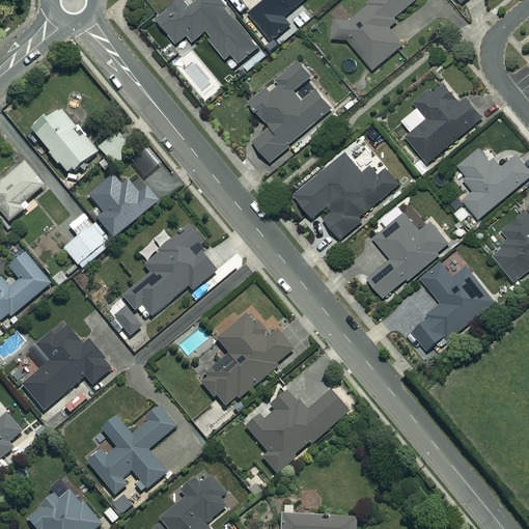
[(187,34),(192,40),(206,29),(212,35),(209,38),(224,58),(231,53),(239,62),(258,46),(222,0),(193,0),(188,4),(185,0),(175,0),(155,17),(175,43),(187,34)]
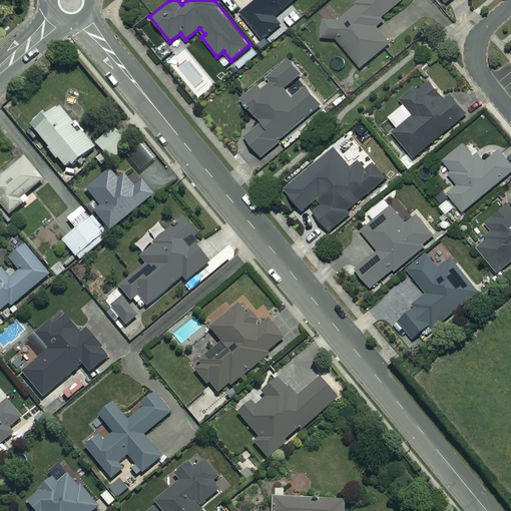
[(274,26),(279,21),(274,16),(293,0),(253,0),(240,11),(261,36),(266,32),(273,39),(280,33),(274,26)]
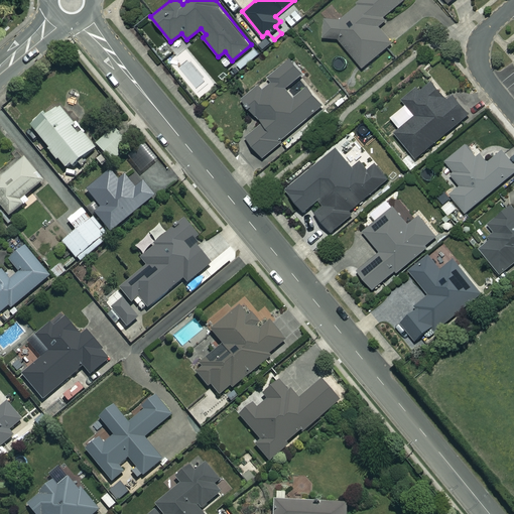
[(323,19),(322,37),(336,38),(360,68),(392,41),(379,25),(386,19),(383,16),(402,0),(359,0),(336,19),(323,19)]
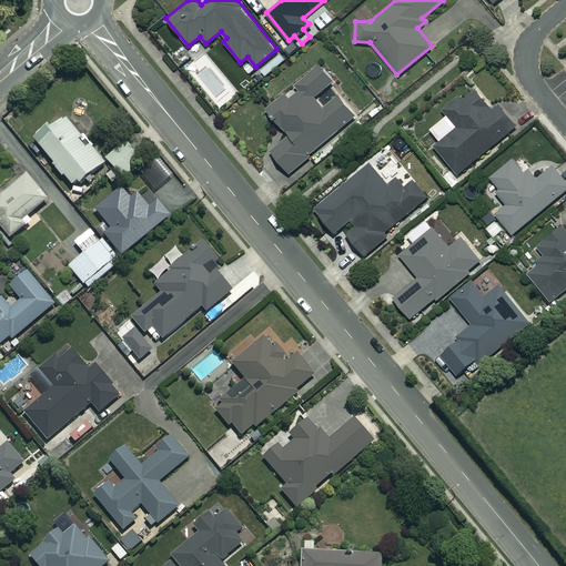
[(337,94),(325,104),(316,94),(332,81),(319,64),(266,108),(289,134),(270,150),(287,171),(356,115),(337,94)]
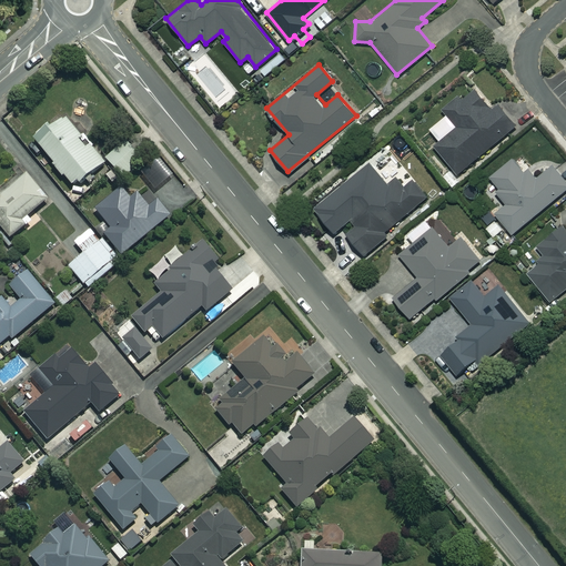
[(492,109),(472,86),(443,110),(456,127),(433,145),(457,174),(516,124),(498,103),(492,109)]
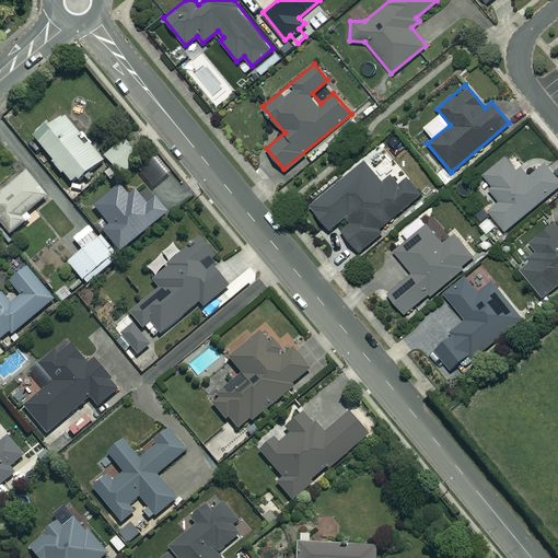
[(34,137),(53,159),(49,161),(59,173),(62,170),(71,181),(76,177),(78,179),(103,158),(86,139),(83,141),(60,114),(34,137)]
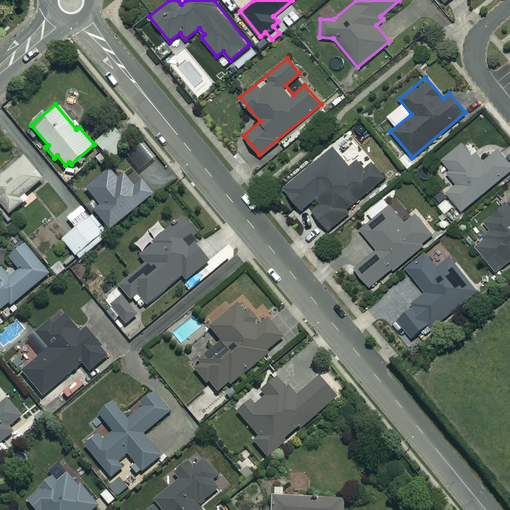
[(123,142),(113,130),(97,144),(107,156),(123,142)]
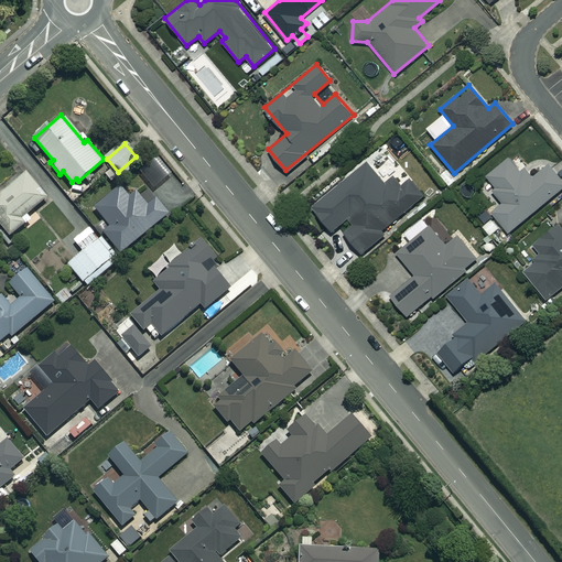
[(519,171),(508,158),(477,183),(486,194),(493,188),(501,201),(490,211),(507,230),(561,186),(561,180),(548,163),(531,176),(525,168),(519,171)]
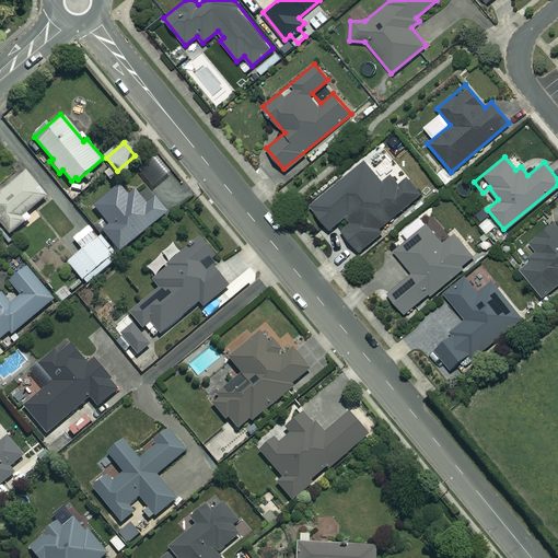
[(346,217),(350,222),(344,228),(361,250),(381,233),(378,229),(419,194),(406,177),(398,184),(390,174),(380,183),(365,165),(350,177),(356,184),(349,190),(344,184),(324,199),(343,220),(346,217)]
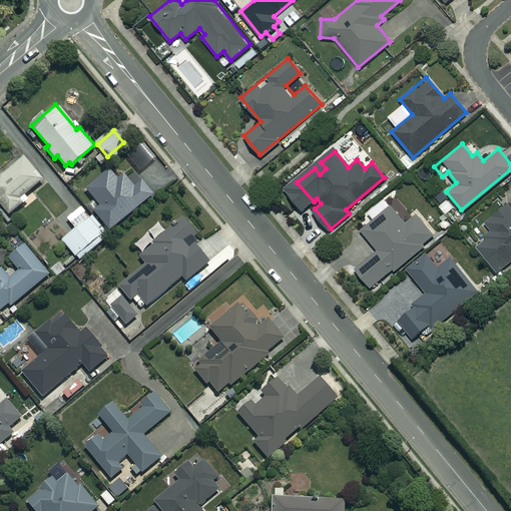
[(415,163),(407,152),(399,158),(407,169),(415,163)]
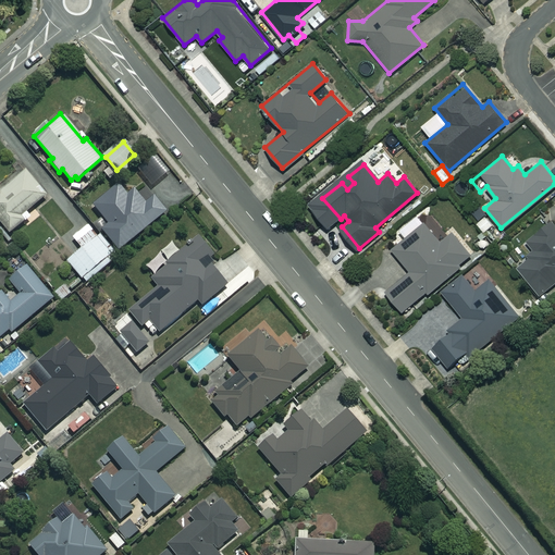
[(46,194),(25,169),(0,189),(0,221),(9,232),(27,217),(23,212),(46,194)]
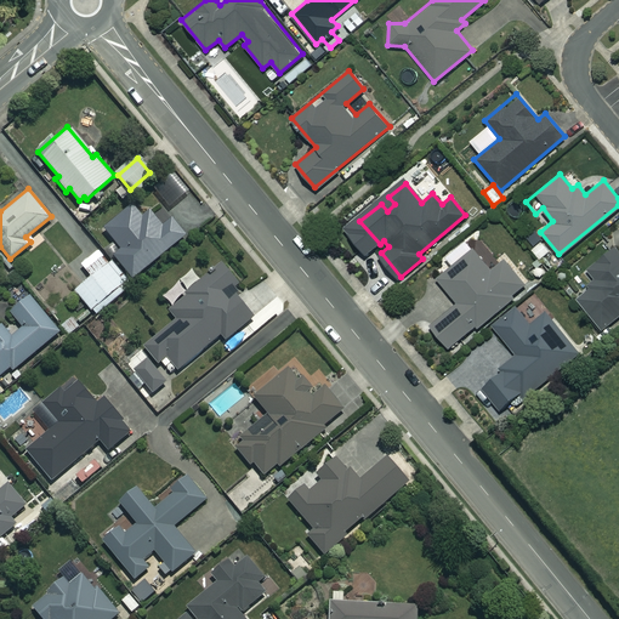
[(149,209),(130,206),(102,228),(118,249),(111,254),(130,278),(185,234),(170,215),(160,223),(149,209)]
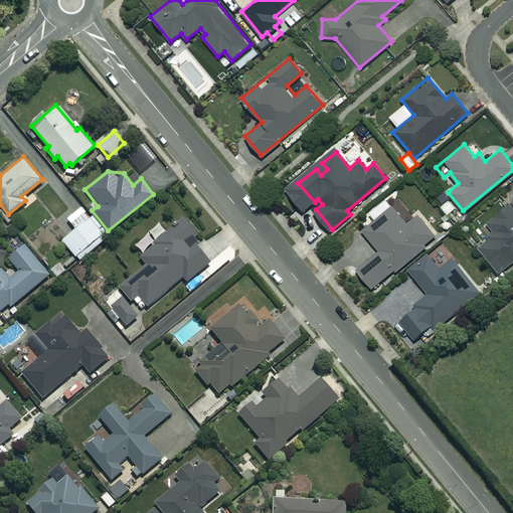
[(456,206),(448,197),(439,205),(447,214),(456,206)]
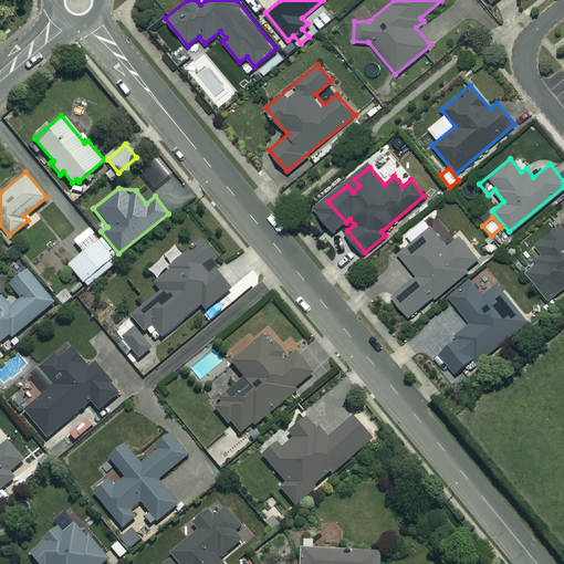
[(563,285),(563,229),(560,225),(535,246),(543,256),(524,271),(549,300),(563,285)]
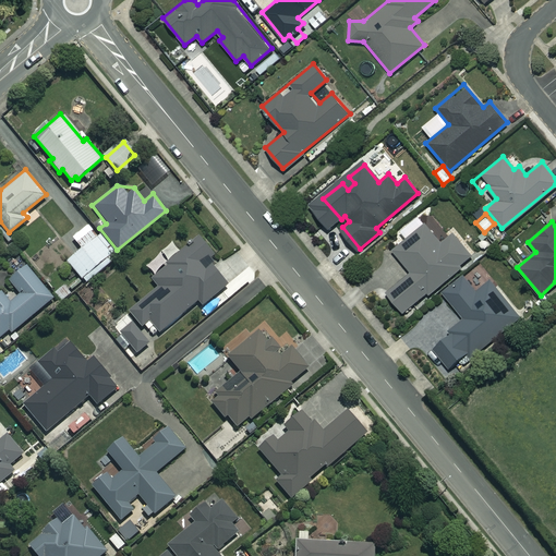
[(434,234),(424,222),(393,249),(411,272),(386,292),(403,313),(472,255),(452,232),(447,238),(440,229),(434,234)]
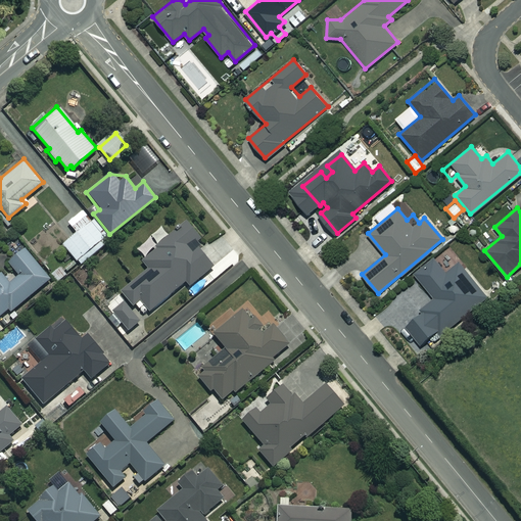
[(110,237),(94,219),(91,221),(82,209),(67,222),(76,231),(61,243),(80,264),(110,237)]
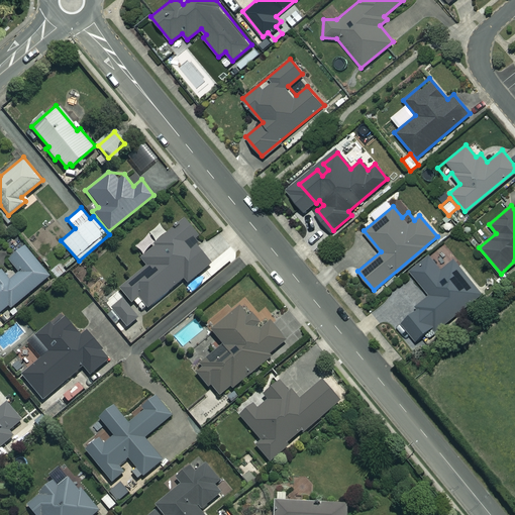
[(133,299),(140,307),(143,305),(145,308),(183,278),(186,282),(210,263),(192,239),(199,233),(186,217),(138,255),(146,266),(118,287),(129,302),(133,299)]
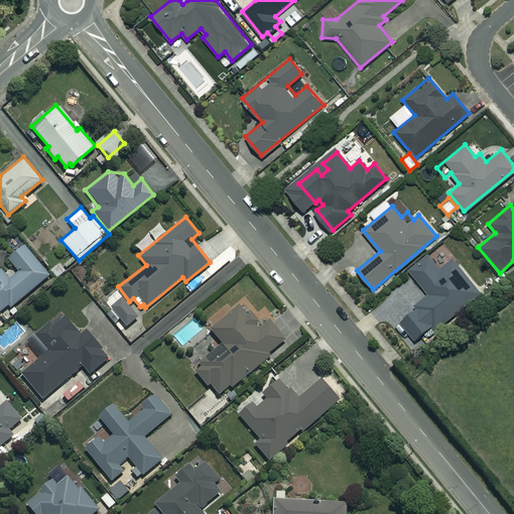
[(48,274),(24,245),(8,258),(18,271),(9,278),(1,268),(0,269),(0,309),(8,303),(10,305),(48,274)]
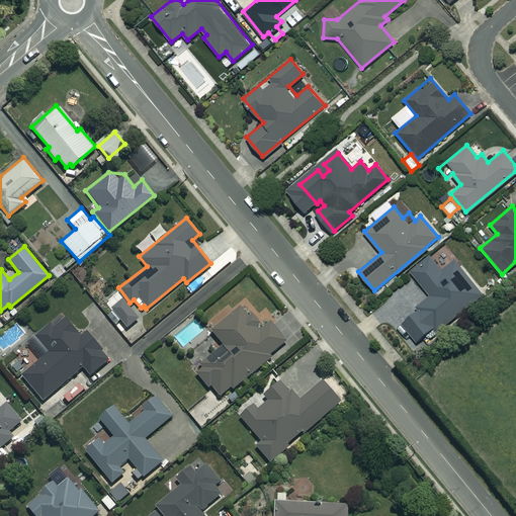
[(425,334),(428,338),(483,293),(454,259),(442,269),(430,255),(410,271),(430,295),(416,307),(418,309),(401,323),(416,341),(425,334)]
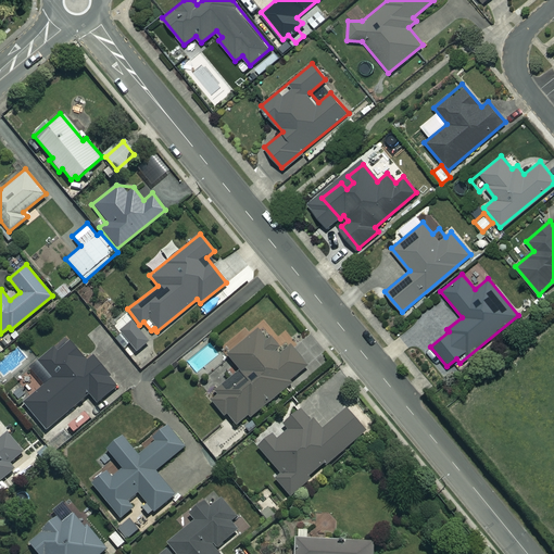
[(70,291),(64,282),(53,290),(60,299),(70,291)]
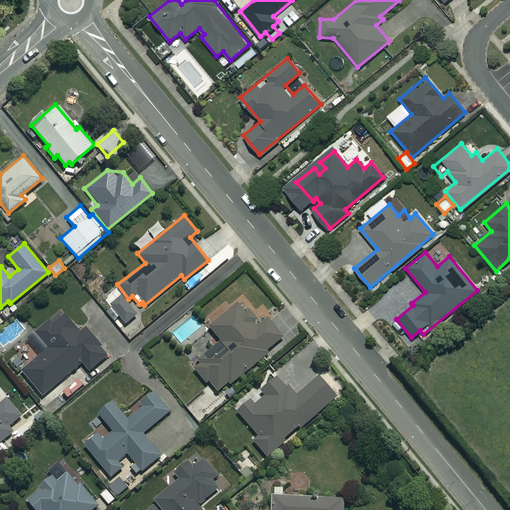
[(136,314),(121,295),(110,304),(125,323),(136,314)]
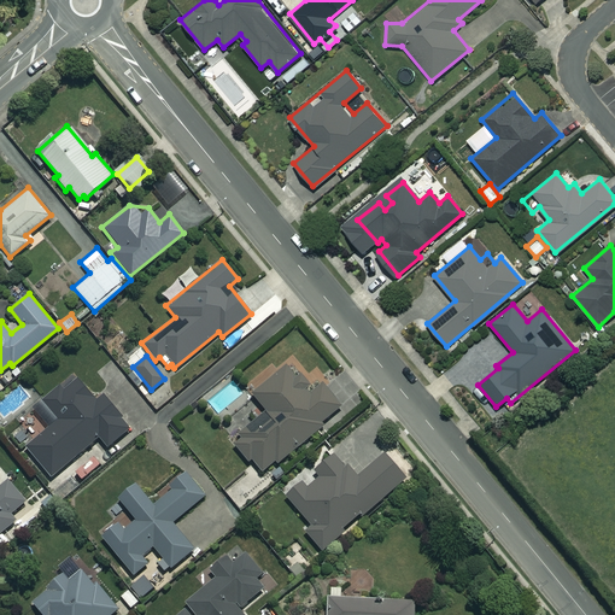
[(274,461),(276,463),(322,425),(320,422),(340,405),(320,381),(311,388),(290,362),(251,393),(265,410),(230,440),(247,461),(251,458),(261,472),(274,461)]
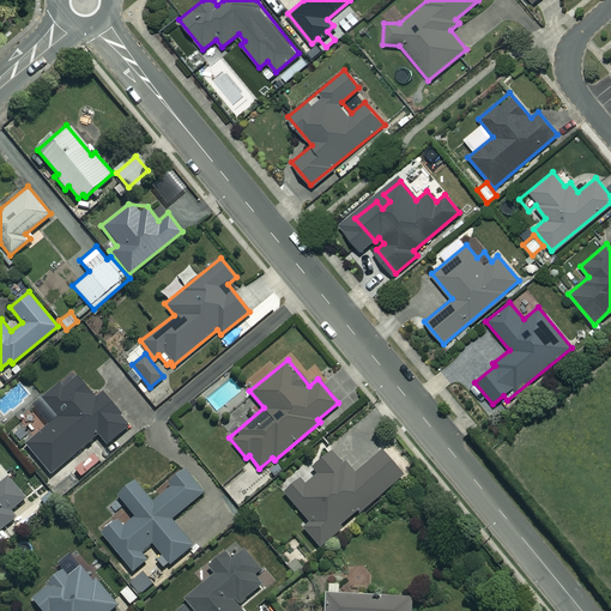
[(94,398),(73,373),(24,413),(38,431),(24,443),(49,473),(97,435),(106,445),(128,425),(102,392),(94,398)]
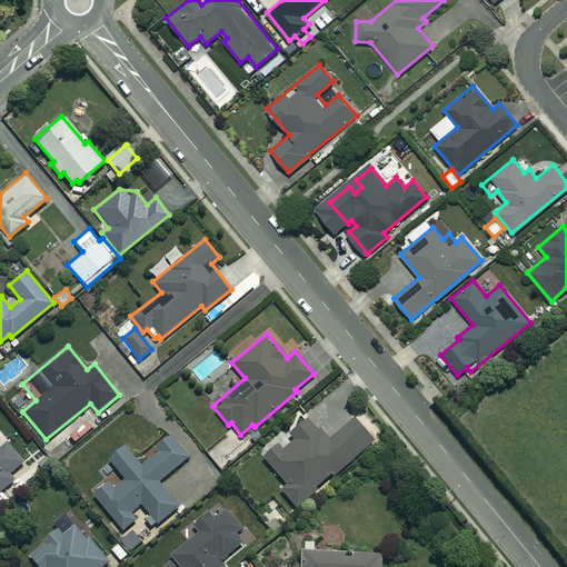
[(326,441),(306,418),(289,433),(294,439),(282,449),(277,444),(262,457),(287,484),(280,489),(295,506),(331,473),(334,475),(372,439),(352,417),(326,441)]
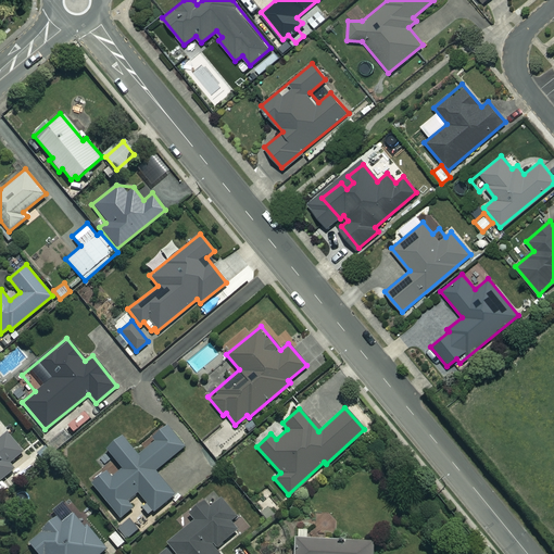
[(89,417),(83,411),(70,422),(76,429),(89,417)]
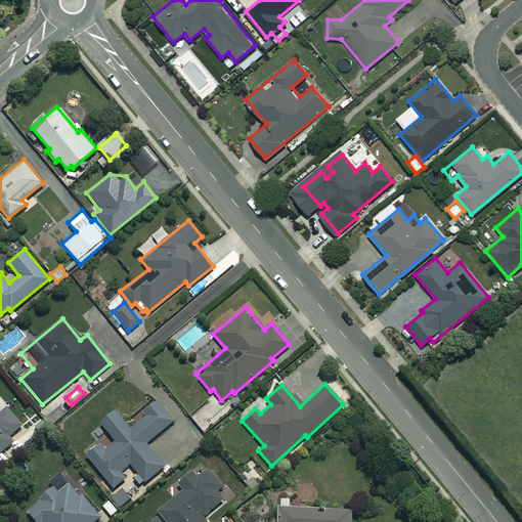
[(173,420),(157,400),(140,415),(142,418),(129,428),(115,409),(99,422),(115,440),(104,448),(100,442),(85,454),(112,487),(127,476),(122,469),(129,463),(144,481),(164,465),(145,442),(173,420)]
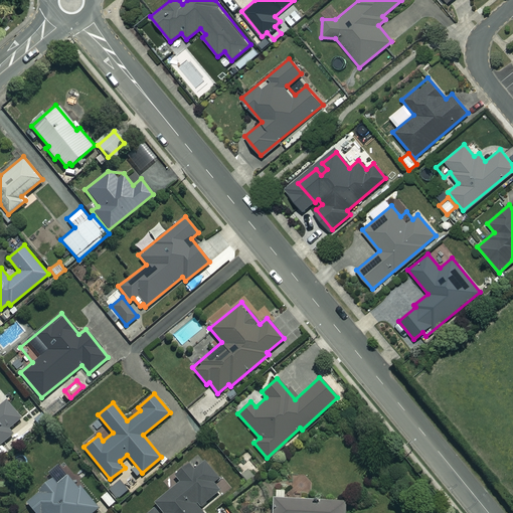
[(0,444),(13,434),(8,428),(22,416),(8,399),(0,405),(0,444)]
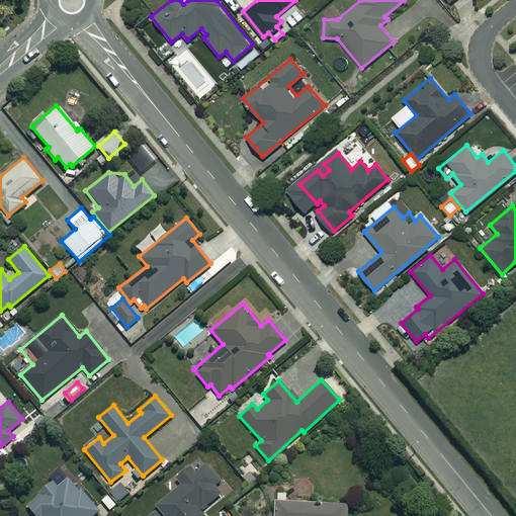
[(188,422),(181,426),(187,440),(195,436),(188,422)]
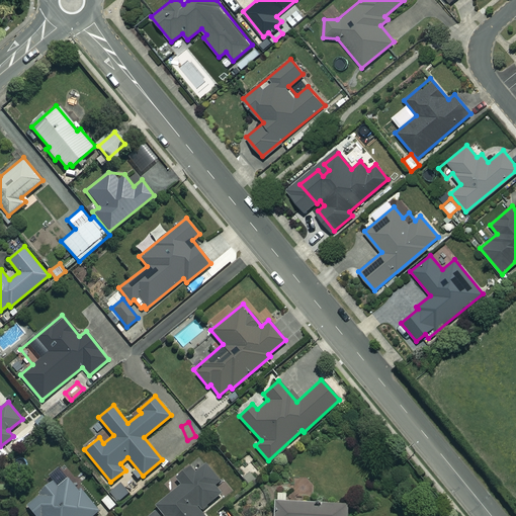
[(215,483),(219,480),(204,462),(193,471),(189,466),(175,478),(180,484),(154,506),(157,509),(148,515),(203,515),(199,511),(223,492),(215,483)]
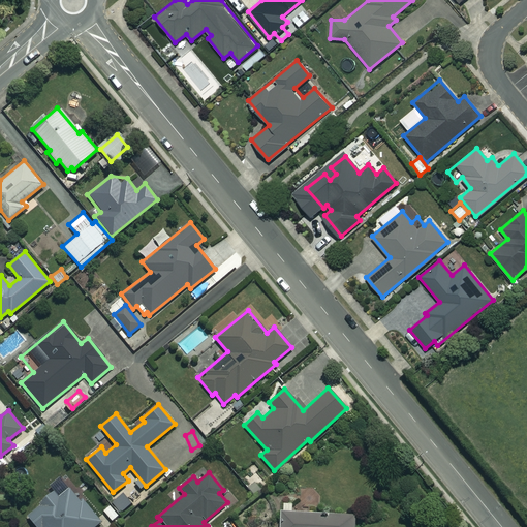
[(85,498),(65,473),(50,486),(54,490),(26,514),(36,526),(92,526),(100,521),(83,500),(85,498)]
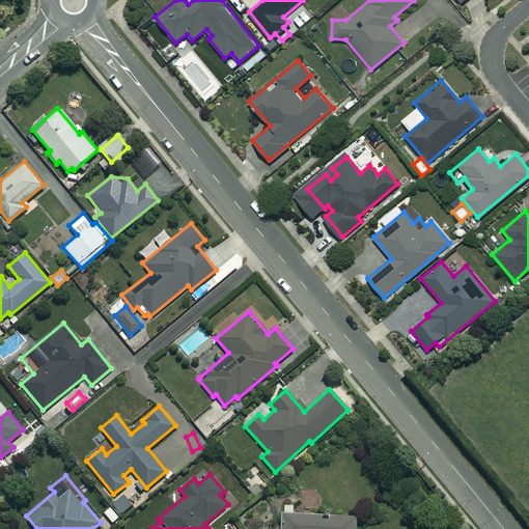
[(283,512),(281,512),(280,528),(355,528),(356,517),(291,513),(293,505),(283,504),(283,512)]
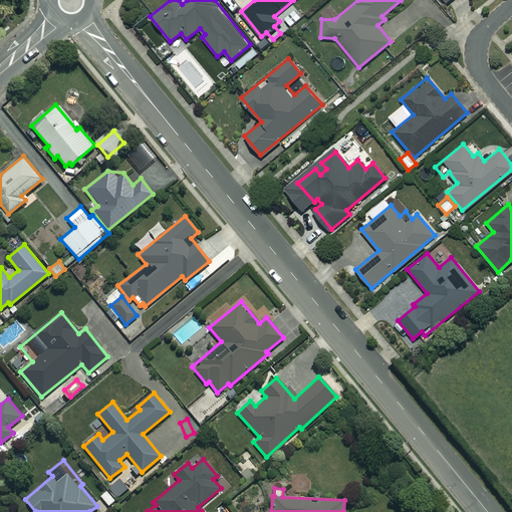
[(106,490),(99,495),(107,506),(115,500),(106,490)]
